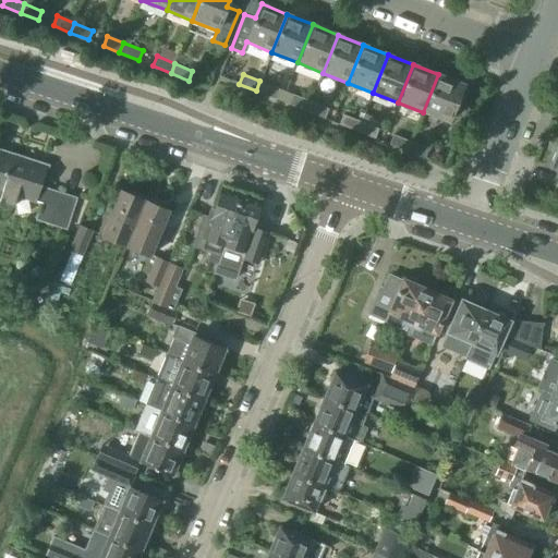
[(438,74),(423,112),(449,123),(464,85),(438,74)]
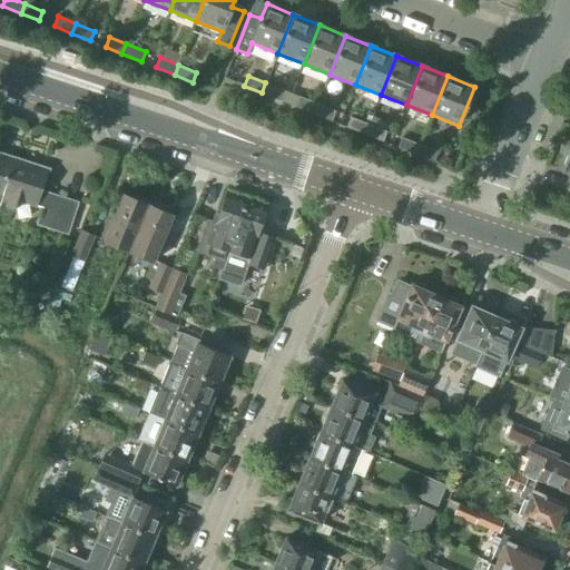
[(284,90),(265,82),(262,92),(281,100),(284,90)]
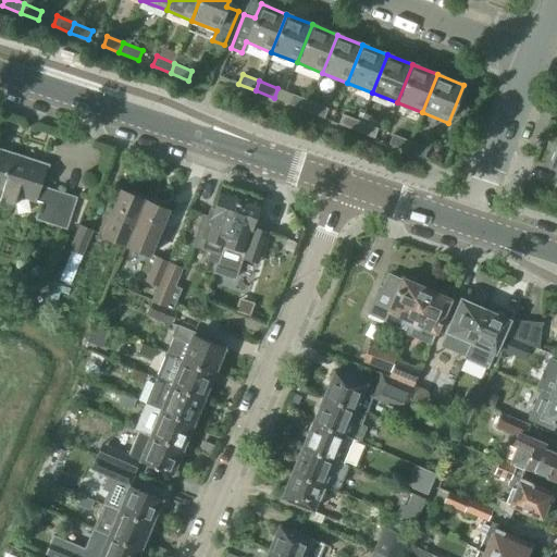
[(293,94),(292,95),(288,103),(307,111),(311,101),(293,94)]
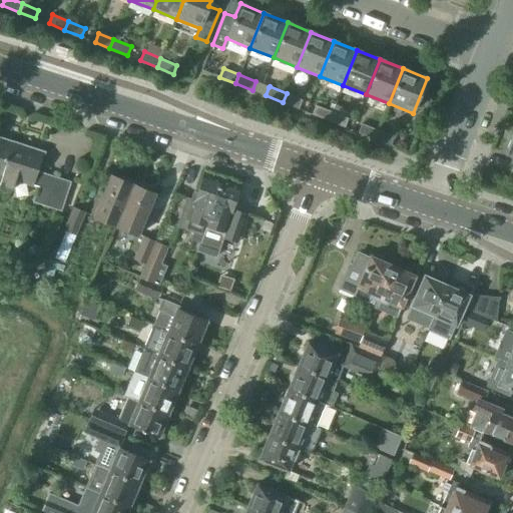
[(303,99),(287,93),(283,102),(299,109),(299,108),(303,99)]
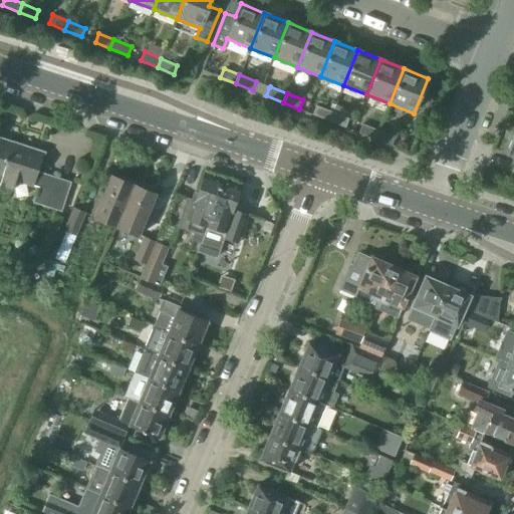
[(316,105),(312,113),(329,120),(332,111),(316,105)]
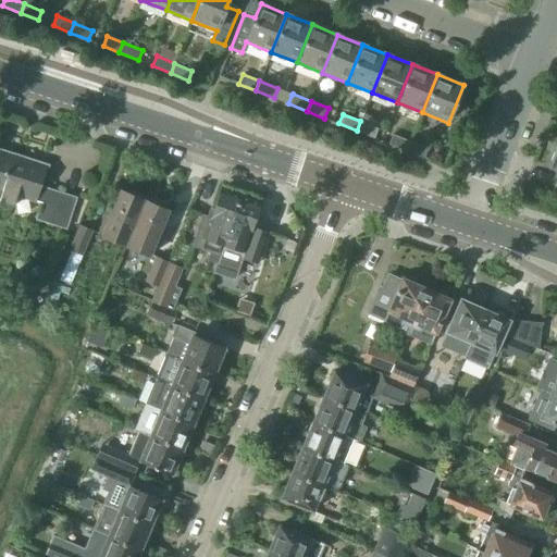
[(374,138),(379,128),(360,121),(357,131),(374,138)]
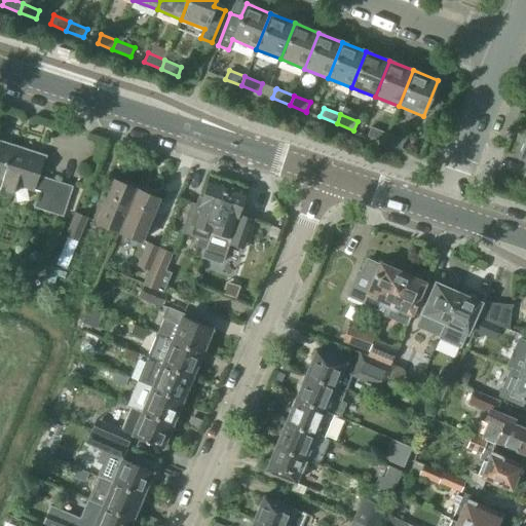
[(371,126),(367,136),(383,143),(387,134),(371,126)]
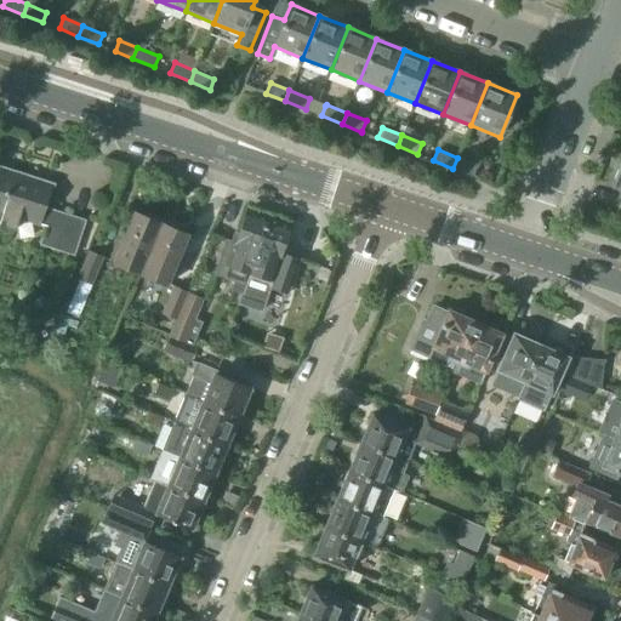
[(478,165),(457,158),(453,169),(473,176),(478,165)]
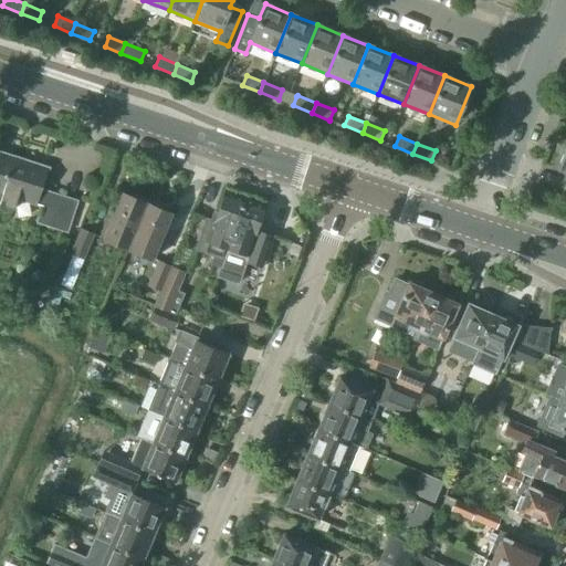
[(17,199),(41,208),(37,222),(67,232),(77,200),(41,189),(46,169),(0,153),(0,205),(14,209),(17,199)]
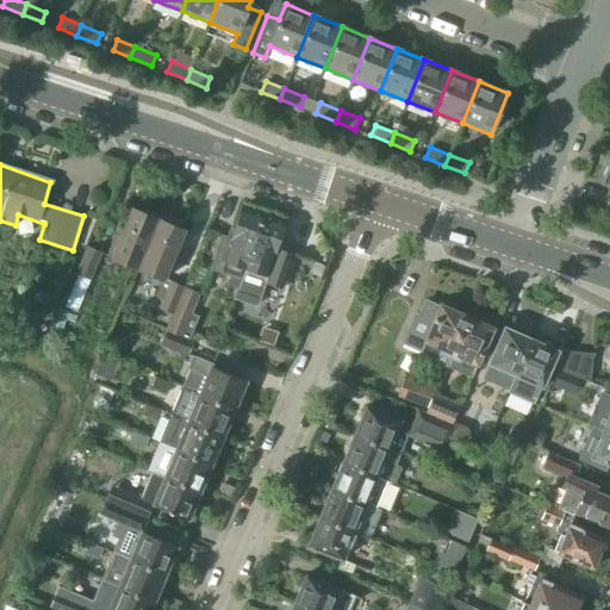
[(210,271),(229,277),(226,285),(238,290),(243,275),(242,275),(263,215),(242,206),(234,229),(229,228),(226,237),(222,236),(210,271)]
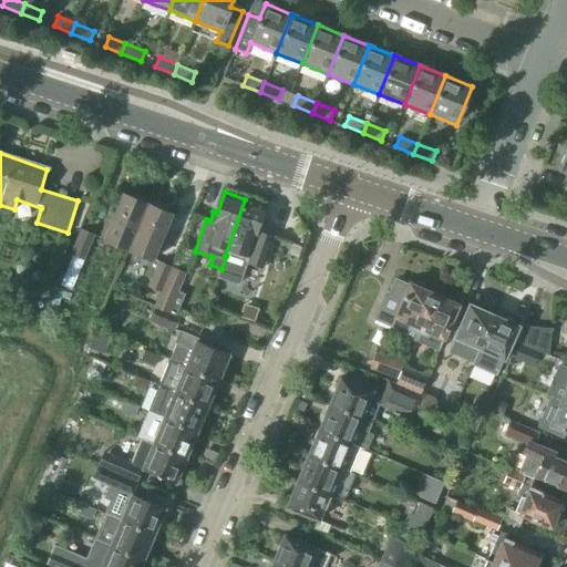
[(132,199),(123,196),(104,240),(127,250),(148,200),(137,196),(132,199)]
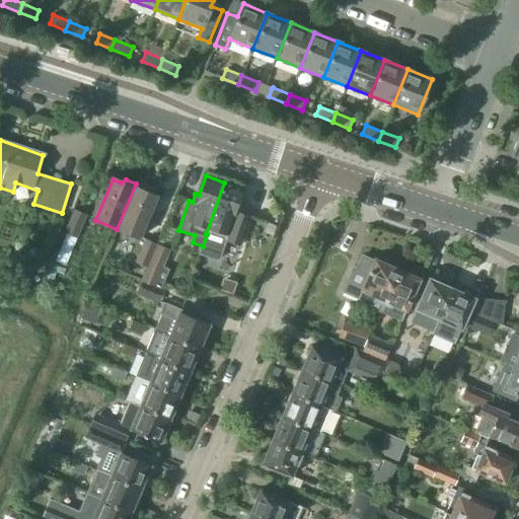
[(242,189),(224,182),(206,234),(207,234),(203,246),(203,249),(233,261),(242,235),(228,230),(242,189)]
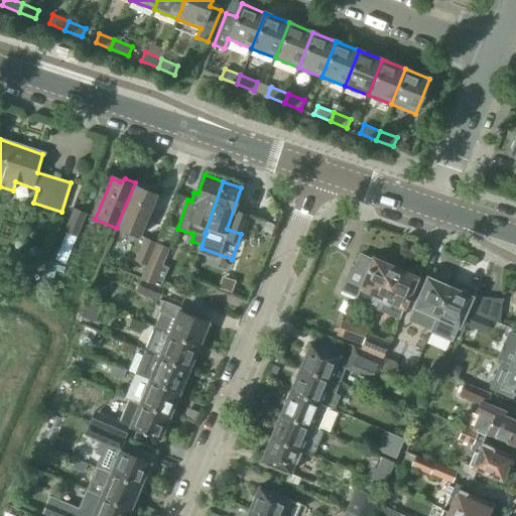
[(147,187),(135,182),(116,228),(139,237),(156,196),(148,192),(147,187)]
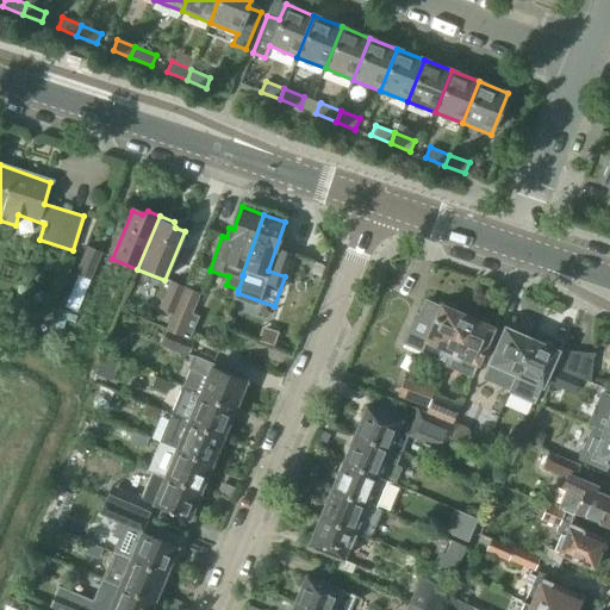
[(87,249),(78,274),(63,306),(76,312),(91,279),(101,254),(87,249)]
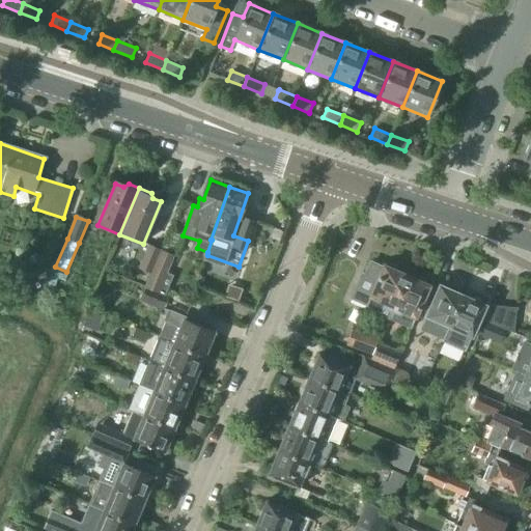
[(139,270),(148,273),(151,275),(161,252),(148,247),(139,270)]
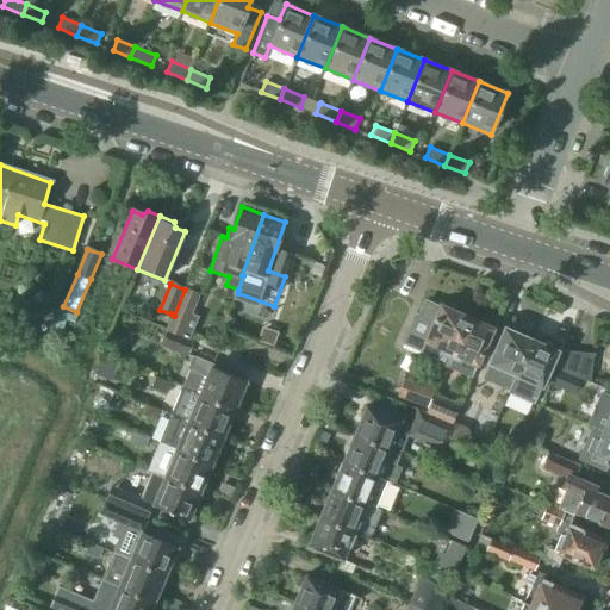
[(168,330),(167,331),(188,340),(190,338),(198,317),(192,313),(199,296),(185,290),(174,316),(168,330)]
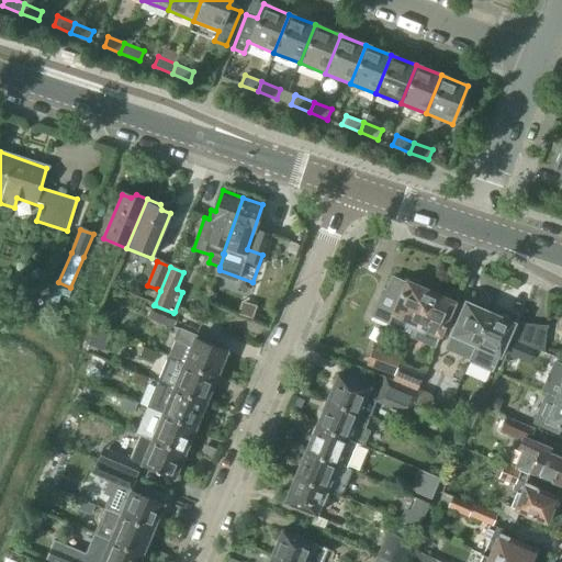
[(389,326),(402,332),(401,333),(411,337),(430,293),(406,282),(405,284),(392,278),(385,292),(382,291),(375,308),(393,316),(389,326)]
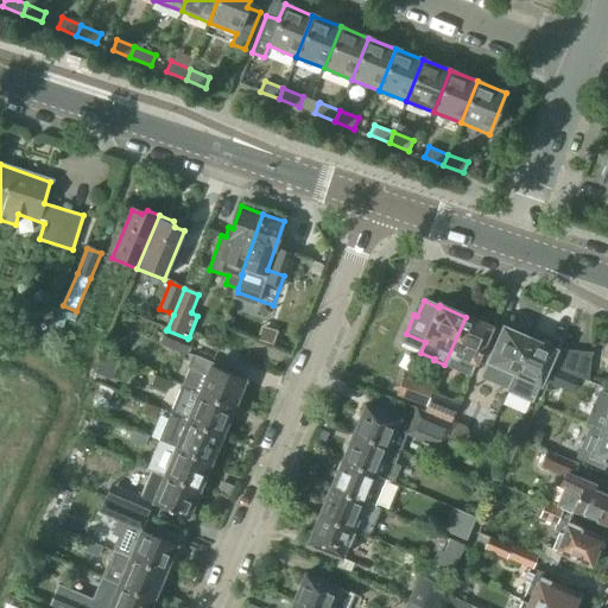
[(492,329),(466,317),(444,365),(469,377),(474,365),(475,365),(492,329)]
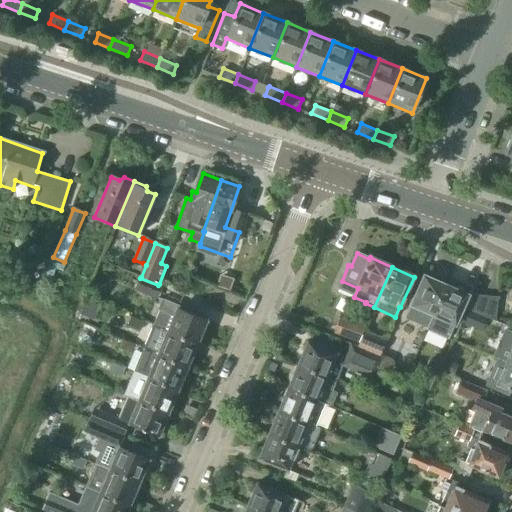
[(445,287),(424,277),(407,315),(409,320),(415,323),(421,320),(423,315),(432,319),(445,287)]
